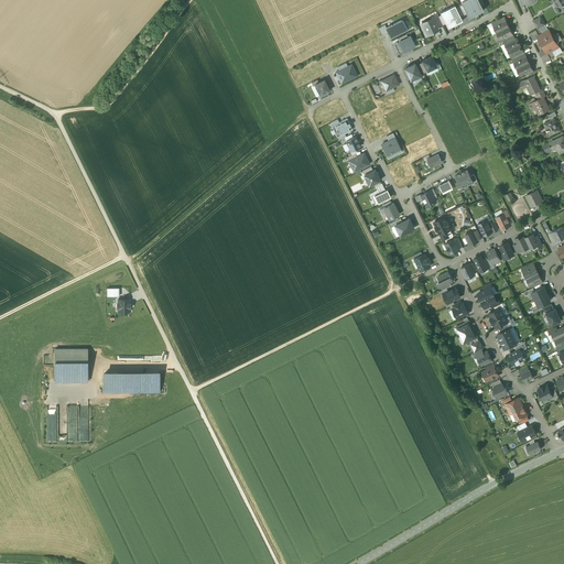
[(469,18),(476,14),(468,0),(465,0),(462,2),(462,3),(467,13),(469,18)]
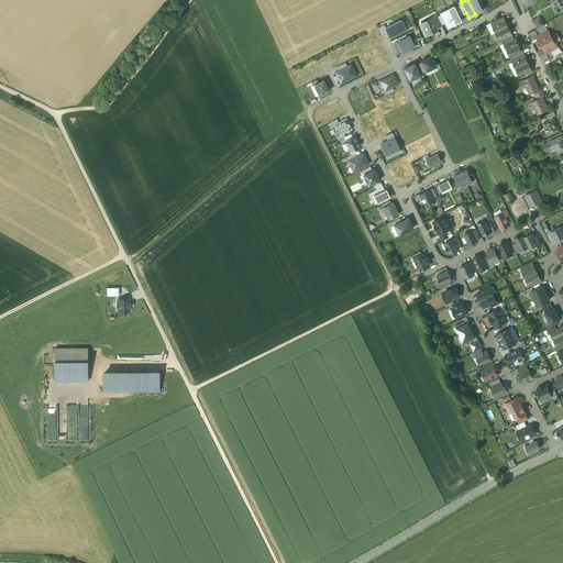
[(467,0),(475,14),(483,11),(479,6),(476,0),(467,0)]
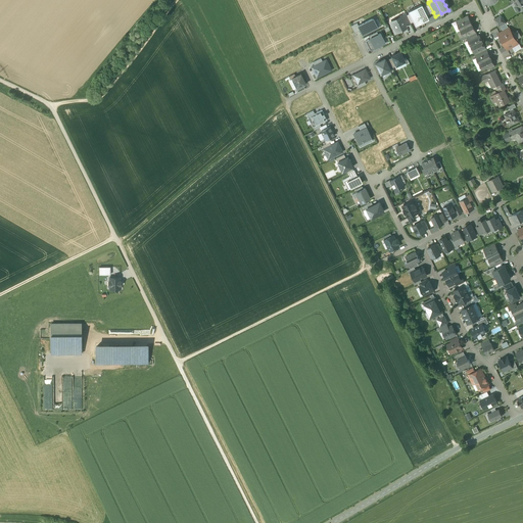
[(522,0),(513,0),(517,6),(516,8),(517,11),(520,11),(522,9),(522,0)]
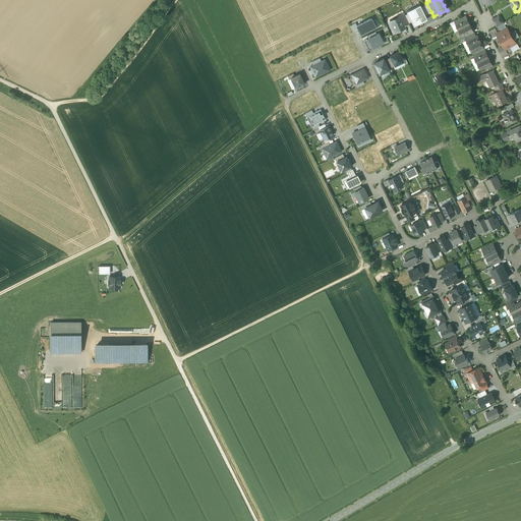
[(420,5),(414,8),(420,22),(427,19),(425,15),(421,6),(420,5)]
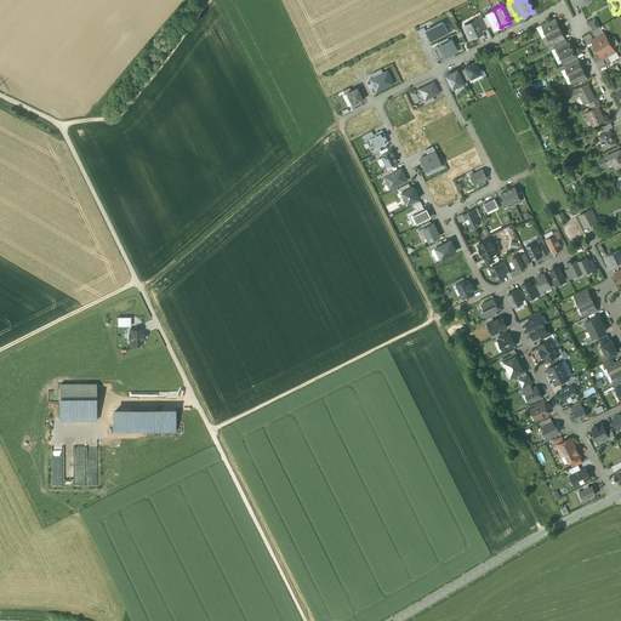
[(494,30),(501,27),(494,10),(485,15),(485,16),(490,26),(494,30)]
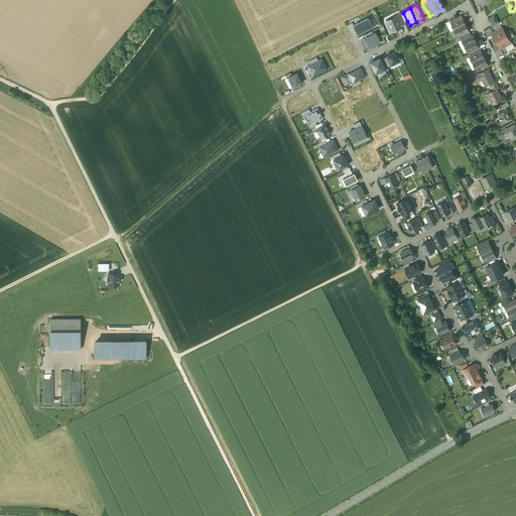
[(404,21),(400,14),(395,16),(395,17),(399,24),(404,21)]
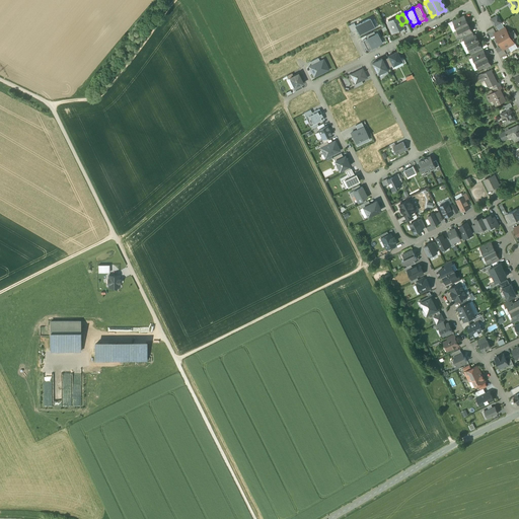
[(498,15),(491,19),(495,26),(502,22),(498,15)]
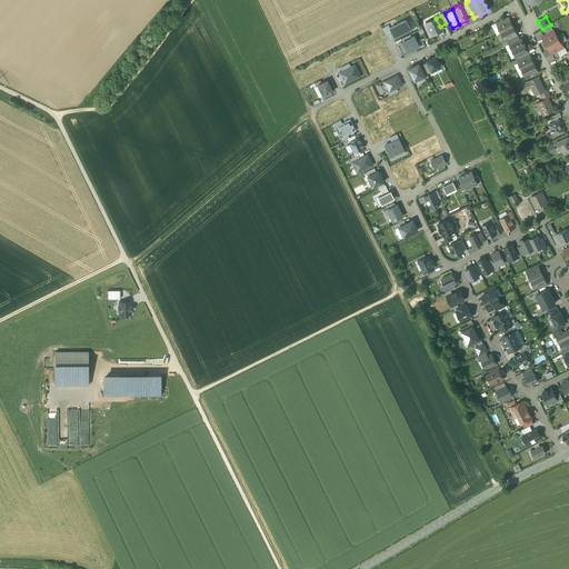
[(440,27),(436,19),(425,25),(430,36),(441,30),(440,27)]
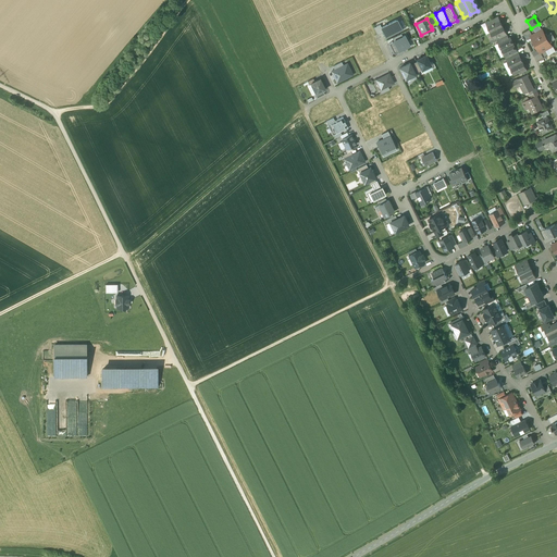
[(386,38),(401,29),(397,20),(382,28),(383,32),(386,38)]
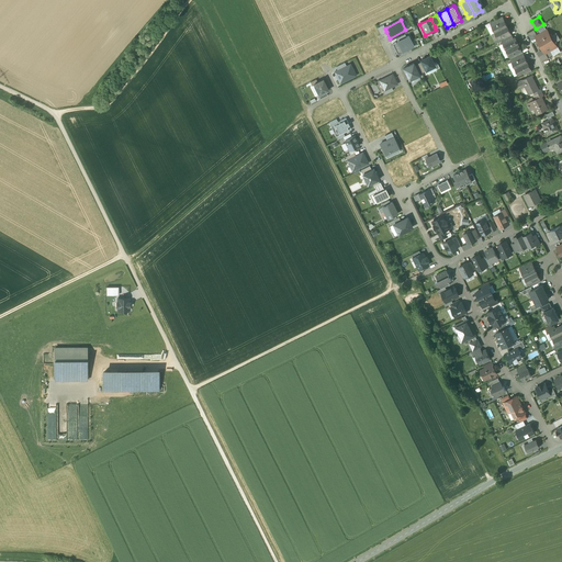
[(497,23),(492,26),(495,32),(507,26),(504,20),(504,21),(497,23)]
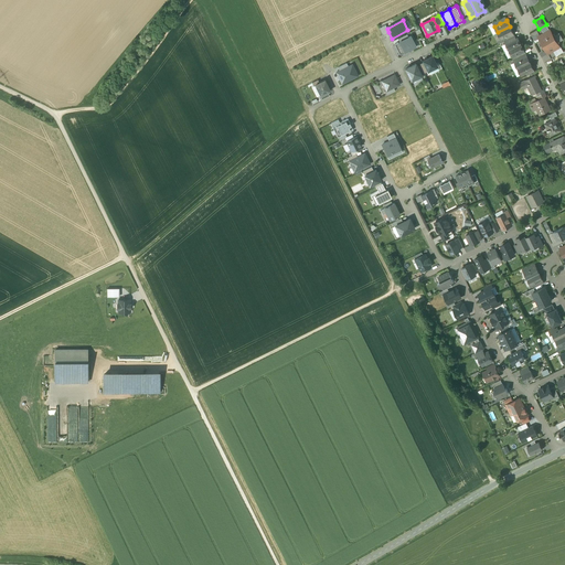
[(382,35),(388,32),(387,29),(385,24),(379,28),(382,35)]
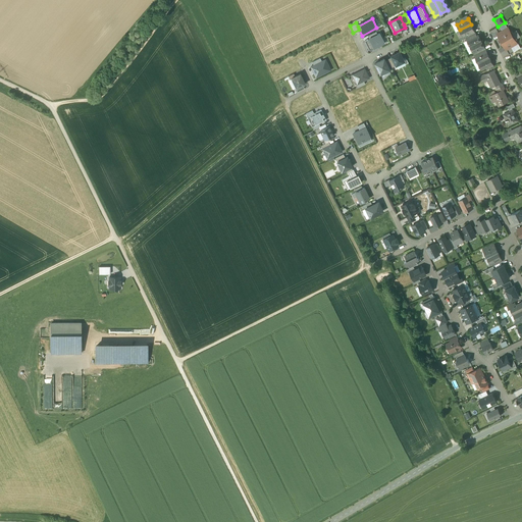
[(471,24),(460,30),(463,36),(468,34),(473,31),(474,31),(471,24)]
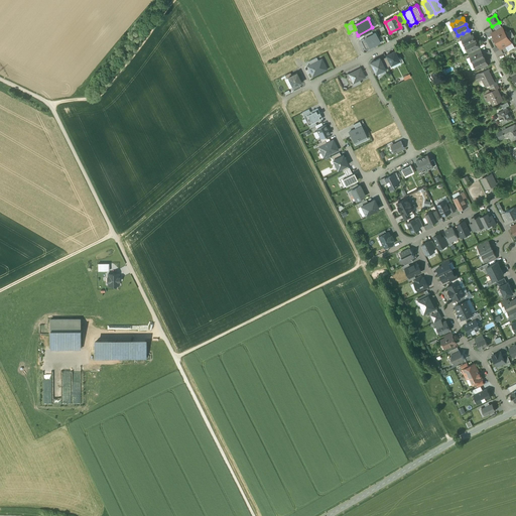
[(502,27),(491,33),(493,37),(504,30),(502,27)]
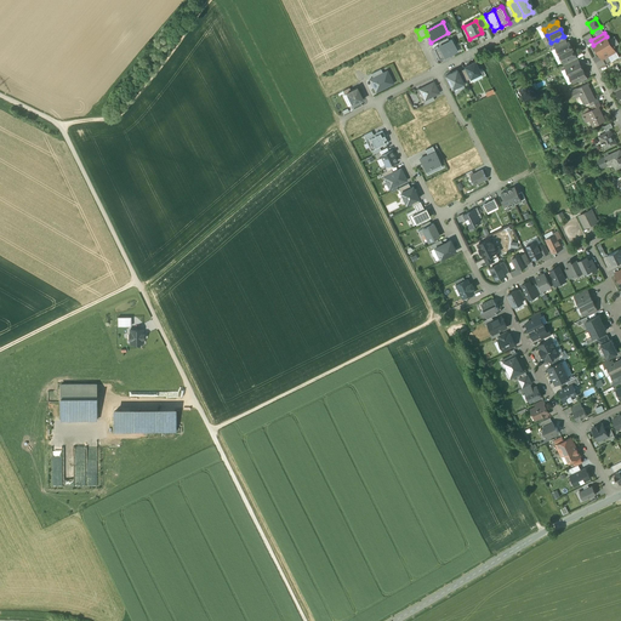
[(607,36),(593,45),(599,55),(605,52),(609,50),(611,55),(616,52),(613,47),(607,38),(608,38),(607,36)]
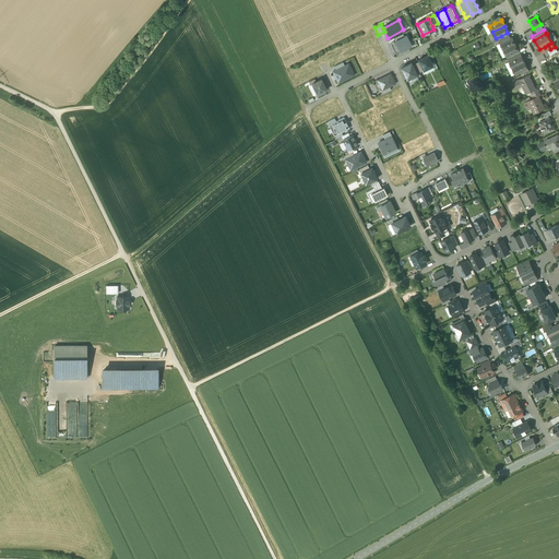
[(406,36),(404,37),(395,42),(401,52),(412,47),(406,36)]
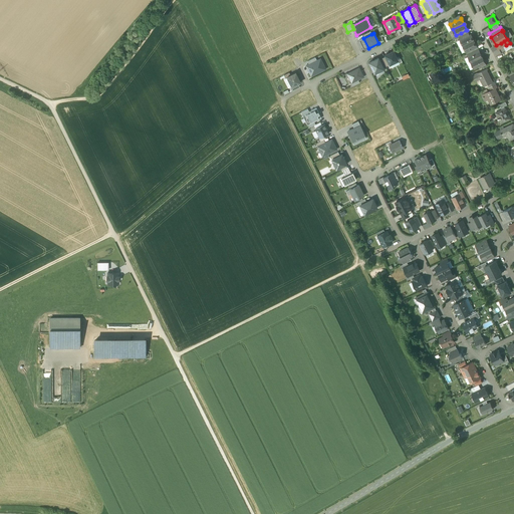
[(463,38),(460,40),(463,45),(474,40),(471,34),(469,35),(463,38)]
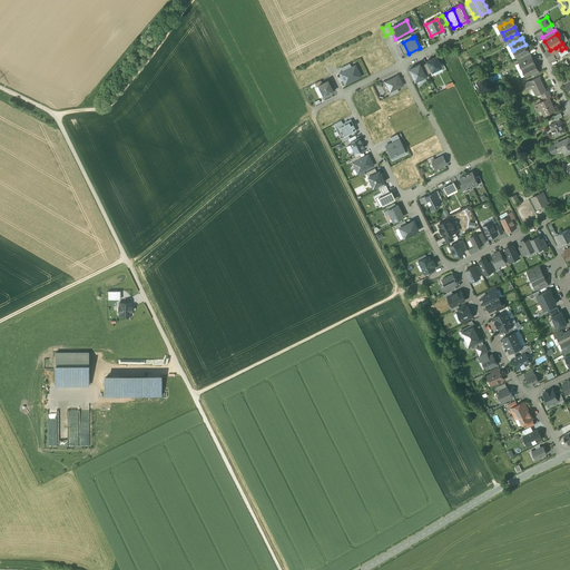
[(403,42),(399,45),(404,56),(409,53),(403,42)]
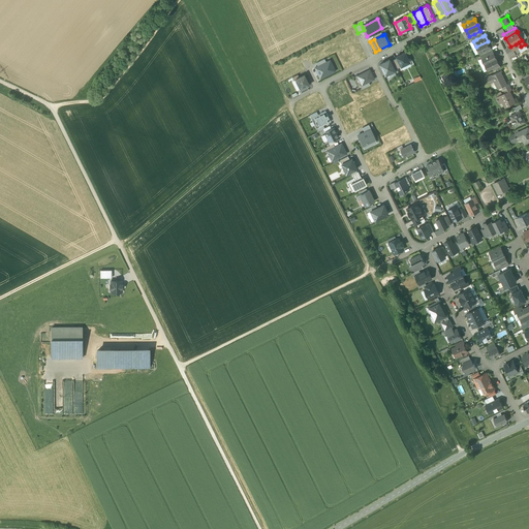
[(488,41),(476,47),(479,53),(485,51),(490,48),(491,48),(488,41)]
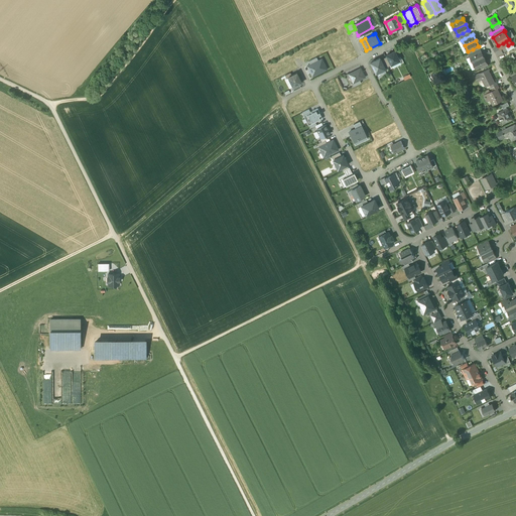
[(395,51),(386,55),(387,57),(391,66),(399,60),(395,51)]
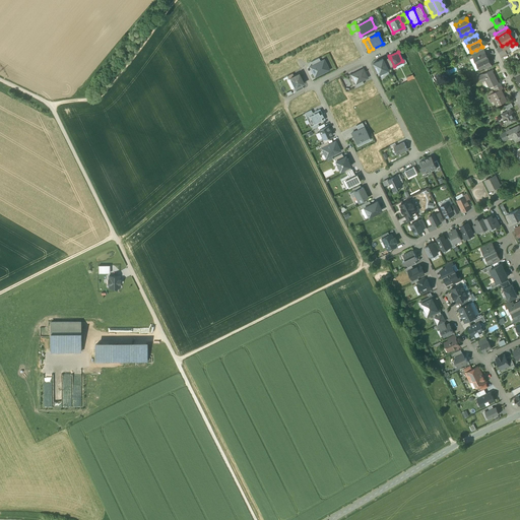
[(478,55),(474,57),(476,63),(488,58),(484,52),(478,55)]
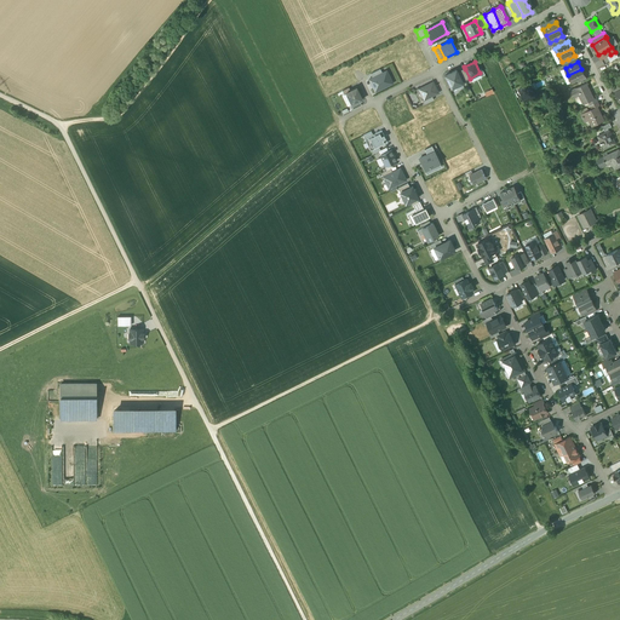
[(581,69),(568,75),(572,82),(578,80),(585,76),(581,69)]
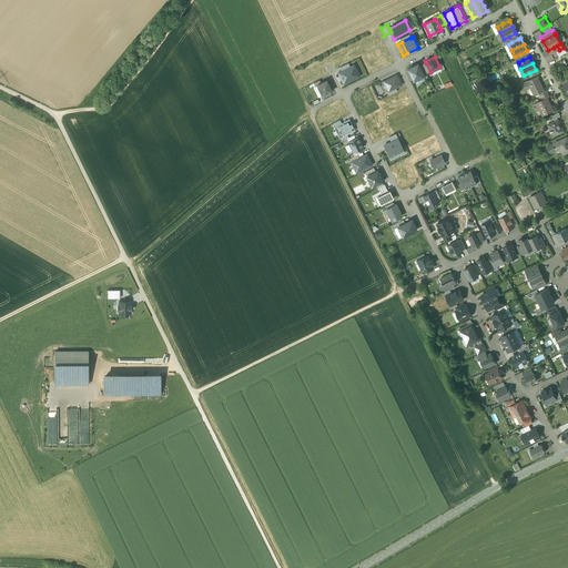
[(342,71),(338,72),(344,84),(359,77),(354,64),(351,67),(342,71)]
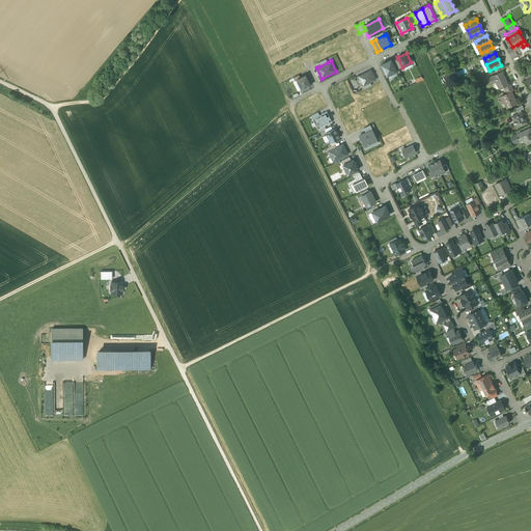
[(392,63),(390,60),(382,64),(387,76),(396,72),(392,63)]
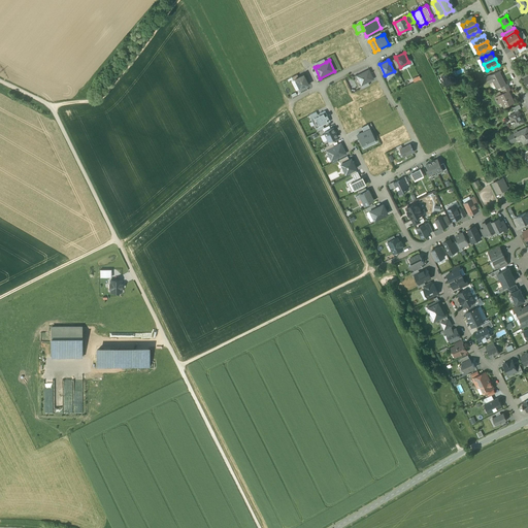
[(373,79),(369,70),(357,76),(361,86),(367,83),(373,79)]
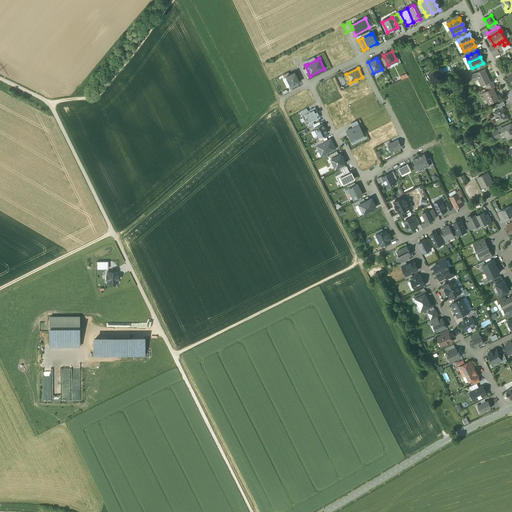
[(490,82),(484,69),(471,75),(473,80),(479,77),(481,81),(480,82),(482,86),(486,84),(491,82),(490,82)]
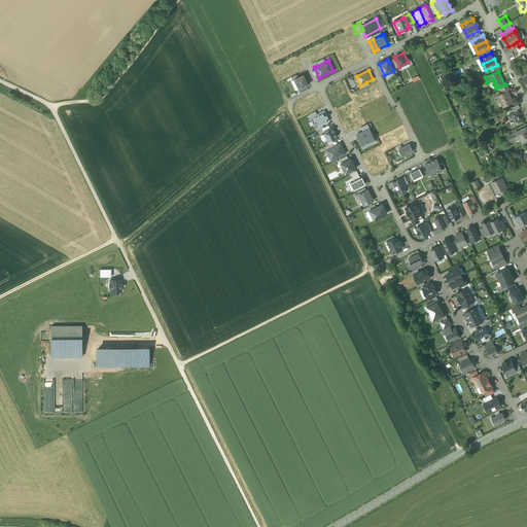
[(308,84),(303,74),(297,77),(294,79),(300,89),(306,85),(308,84)]
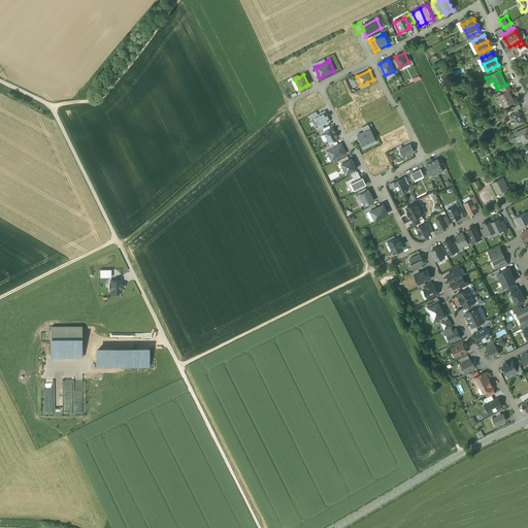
[(504,93),(495,97),(497,103),(502,101),(505,107),(515,103),(508,91),(504,93)]
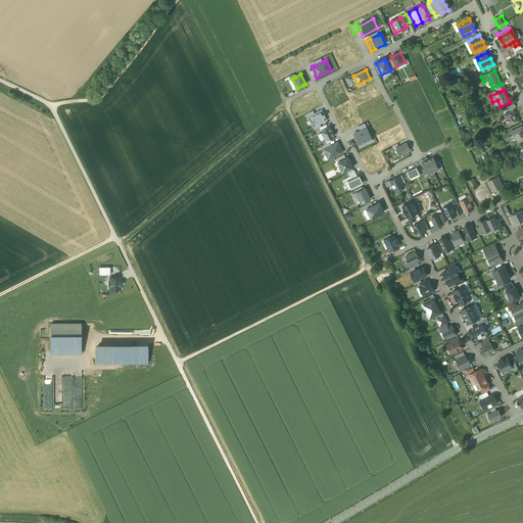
[(314,113),(307,116),(313,127),(319,124),(327,121),(322,110),(314,113)]
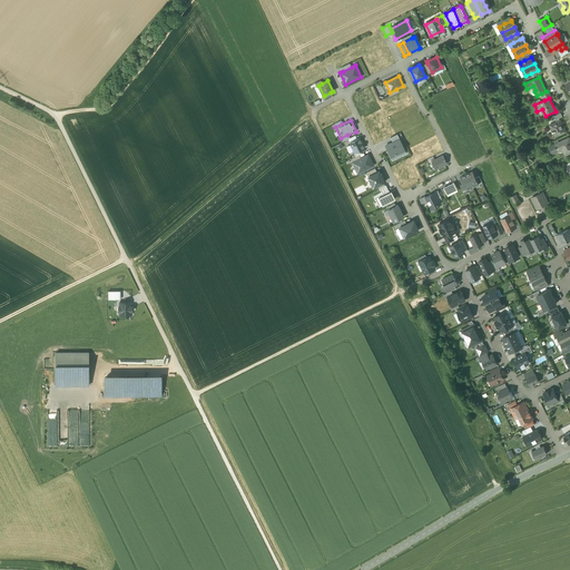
[(560,120),(550,126),(552,131),(552,133),(553,133),(556,137),(566,131),(560,120)]
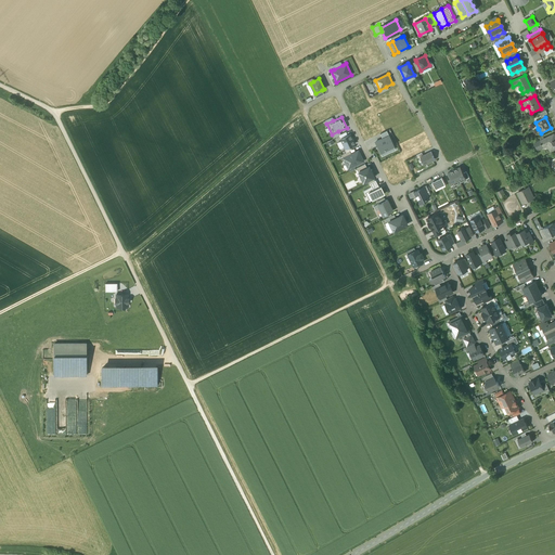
[(355,144),(350,134),(340,139),(345,149),(350,146),(355,144)]
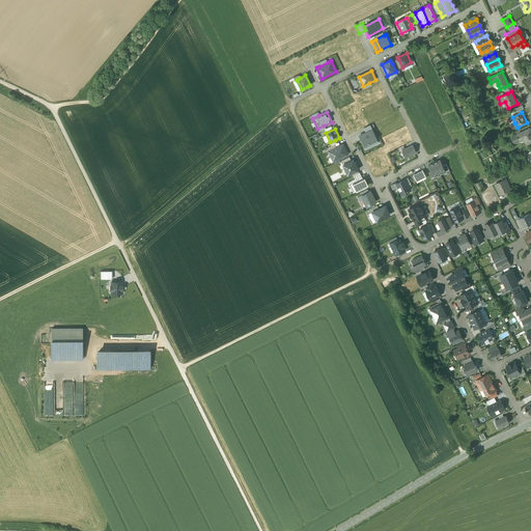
[(530,130),(530,129),(516,135),(519,140),(520,140),(523,138),(527,145),(530,142),(530,130)]
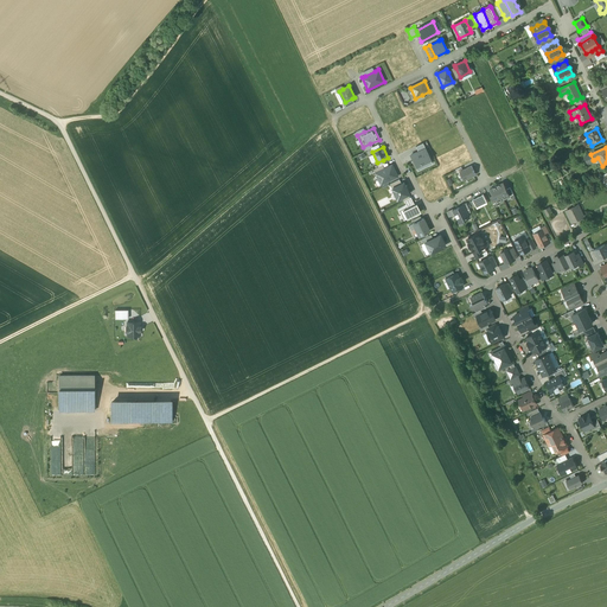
[(433,164),(426,148),(419,152),(410,155),(419,171),(433,164)]
